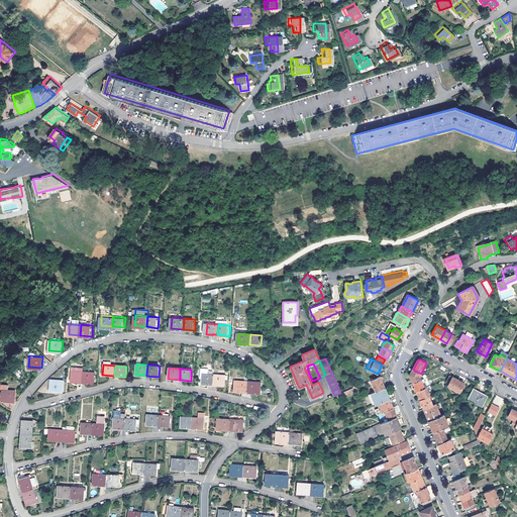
[(421,374),(413,370),(410,375),(413,384),(427,378),(426,377),(421,379),(420,376),(421,374)]
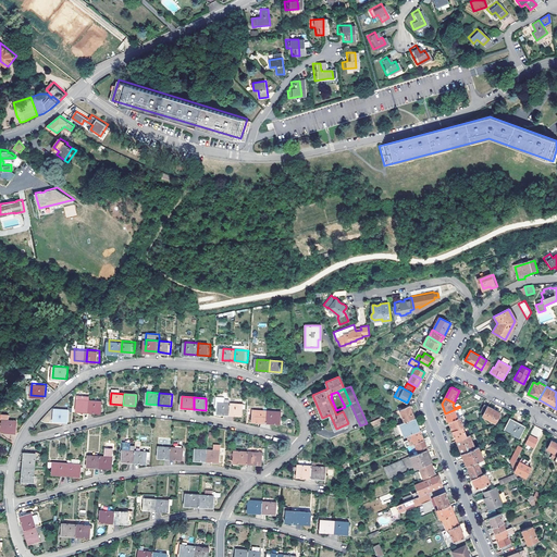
[(88,412),(88,400),(76,399),(75,411),(88,412)]
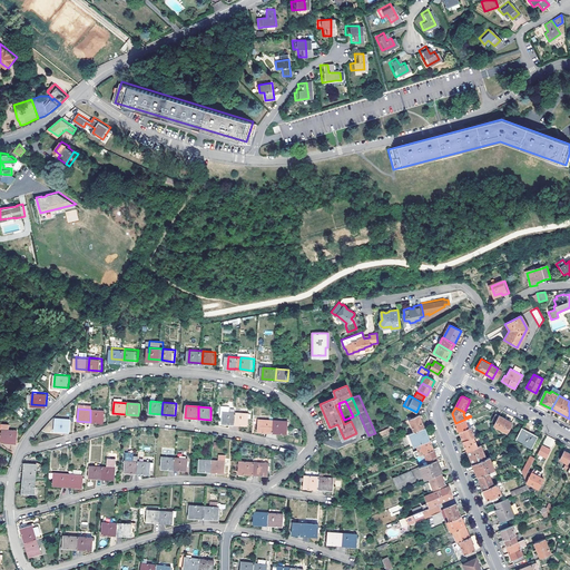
[(495,423),(500,415),(502,411),(499,409),(492,421),(495,423)]
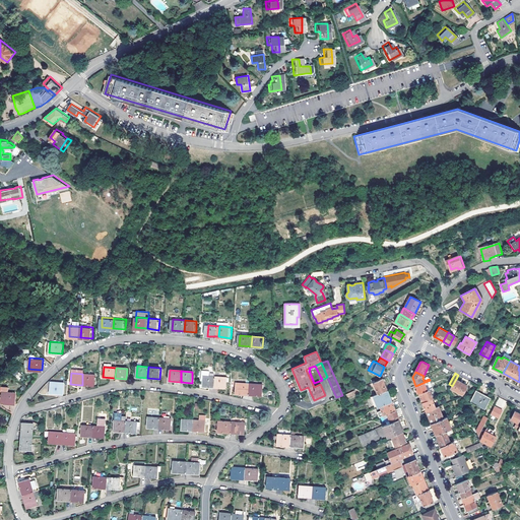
[(82,374),(82,385),(93,386),(94,375),(82,374)]
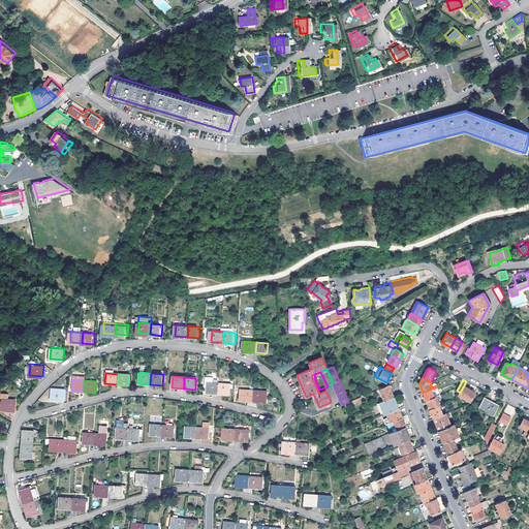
[(218,395),(219,383),(207,382),(207,394),(218,395)]
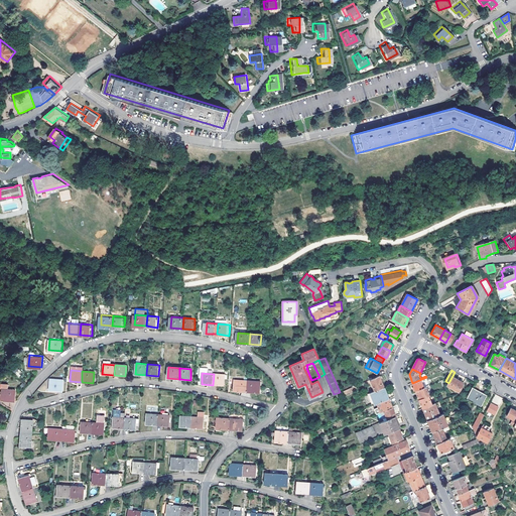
[(214,374),(213,385),(224,386),(225,375),(214,374)]
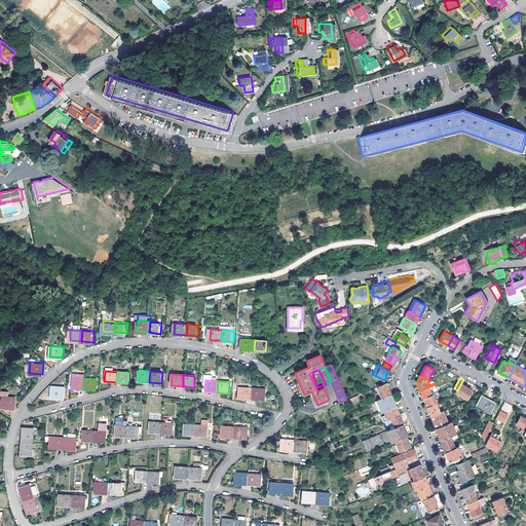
[(384,384),(378,386),(382,398),(391,395),(387,383),(384,384)]
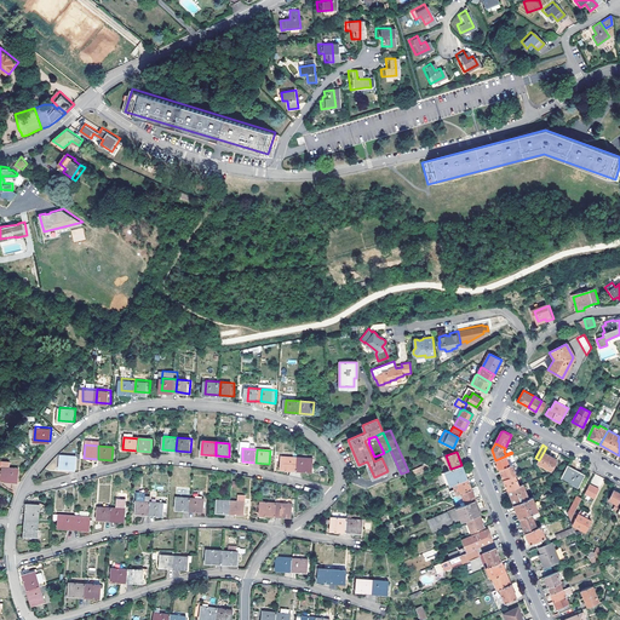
[(544,452),(539,460),(538,463),(551,471),(557,460),(544,452)]
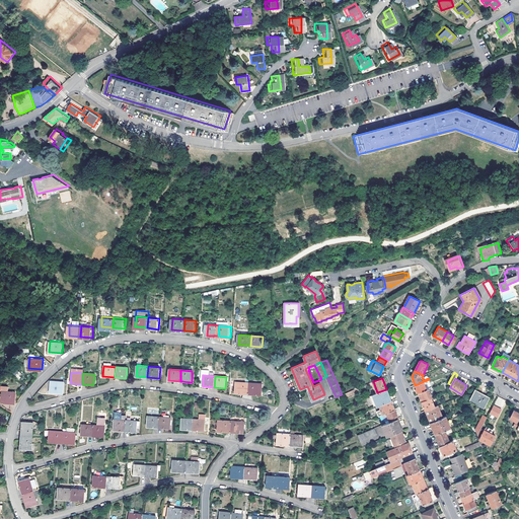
[(429,379),(415,385),(417,388),(419,392),(429,389),(432,387),(429,379)]
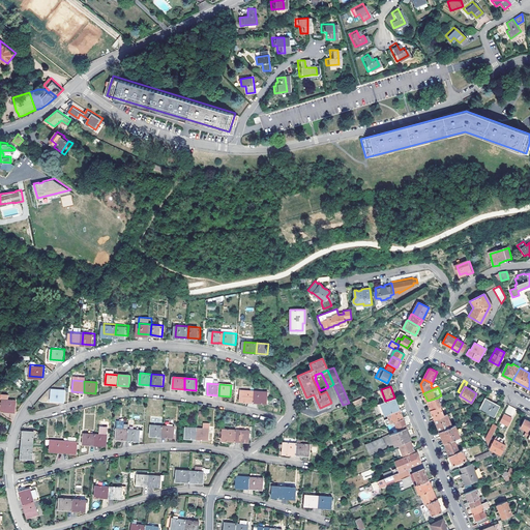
[(51,388),(50,401),(63,402),(64,389),(51,388)]
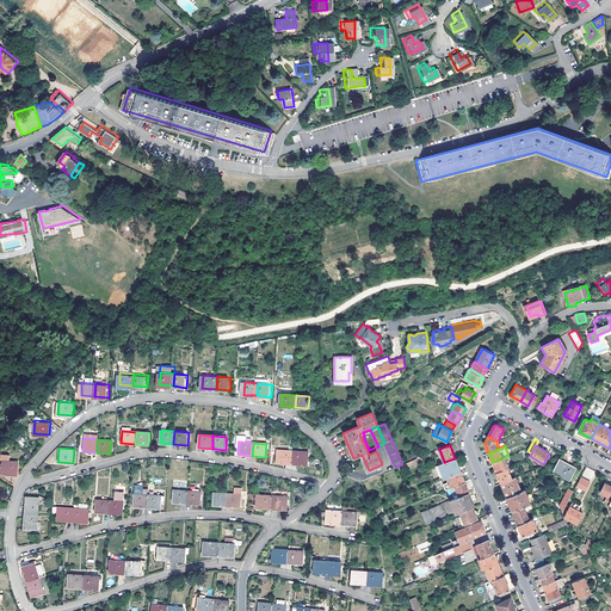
[(292,464),(292,451),(278,450),(277,463),(292,464)]
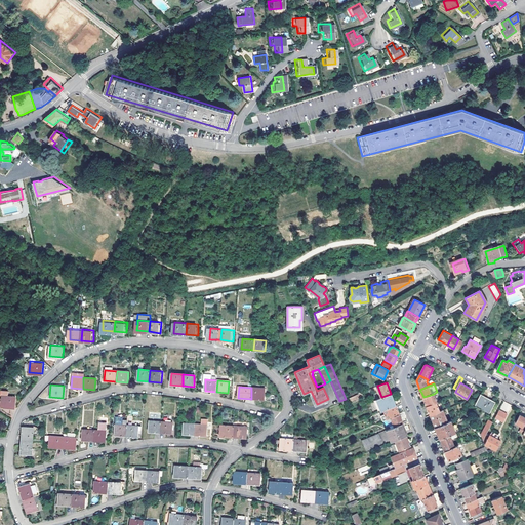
[(251,388),(251,399),(265,400),(266,389),(251,388)]
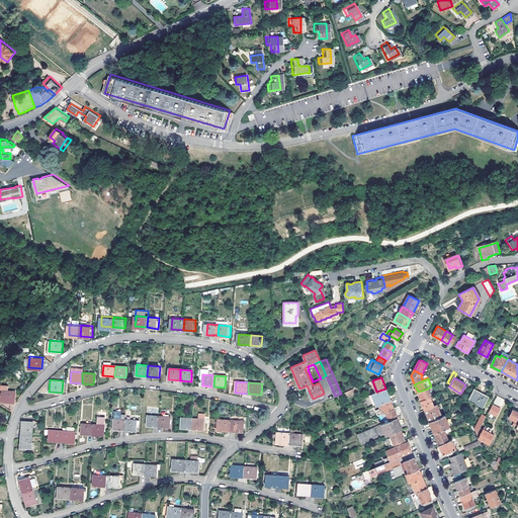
[(346,392),(347,395),(359,390),(357,386),(346,392)]
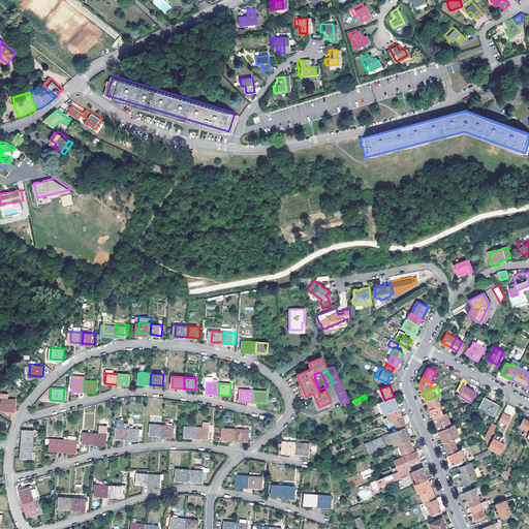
[(394,397),(384,400),(378,403),(383,414),(399,408),(394,397)]
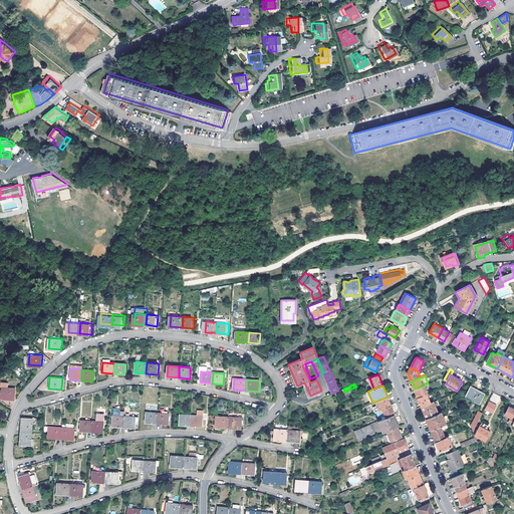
[(418,398),(428,395),(428,394),(425,386),(415,389),(418,398)]
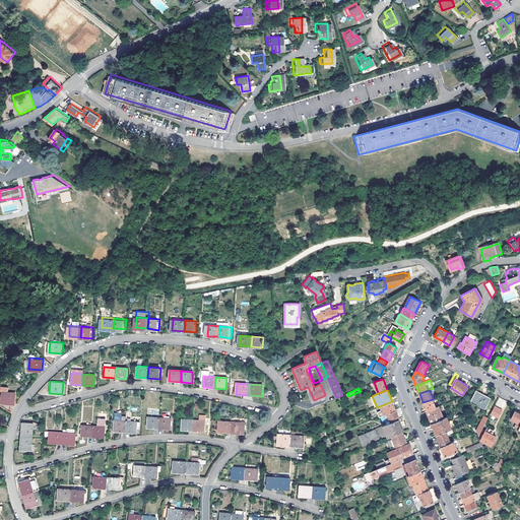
[(471,401),(485,408),(491,398),(476,390),(475,392),(471,401)]
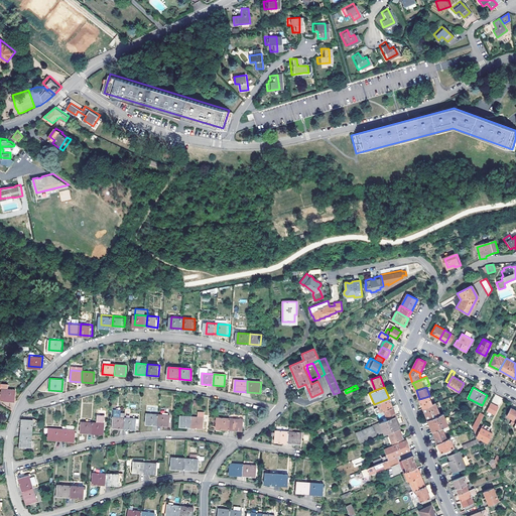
[(2,388),(2,399),(14,400),(15,389),(2,388)]
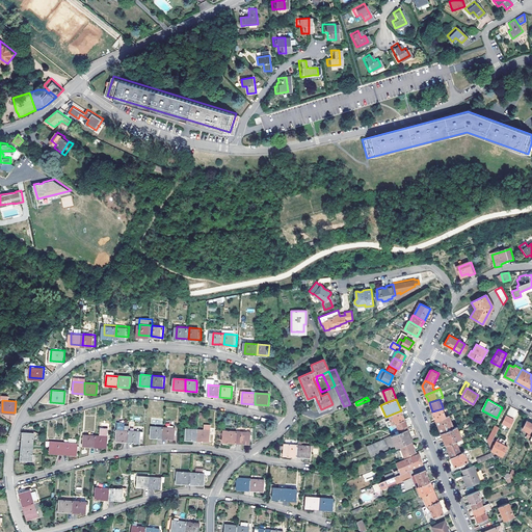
[(436,421),(446,417),(443,408),(432,411),(436,421)]
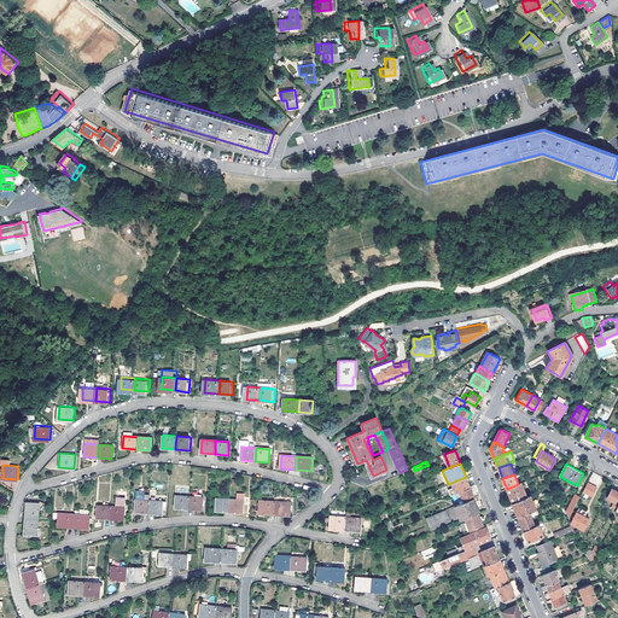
[(448,484),(447,485),(452,495),(455,494),(471,488),(466,477),(448,484)]
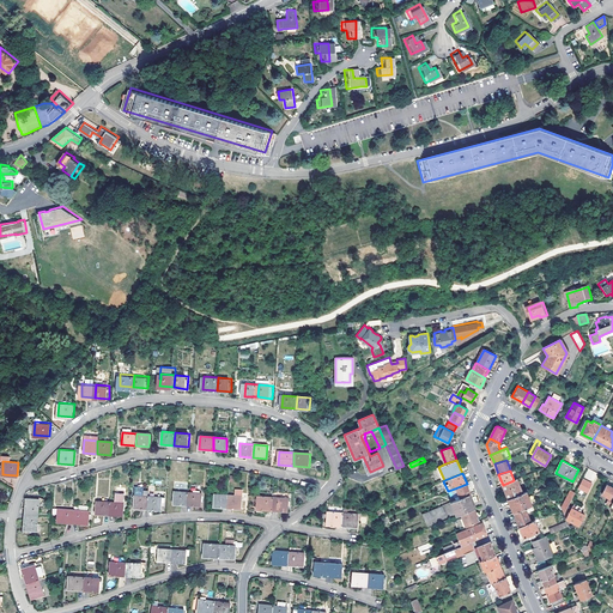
[(509,499),(523,493),(517,479),(514,480),(503,485),(509,499)]
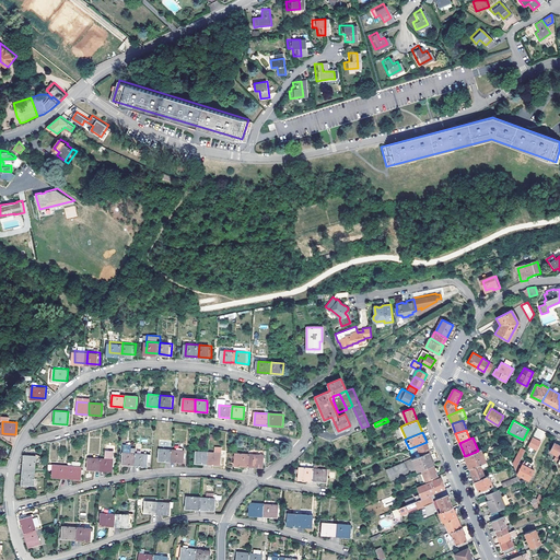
[(540,442),(532,438),(528,445),(536,450),(540,442)]
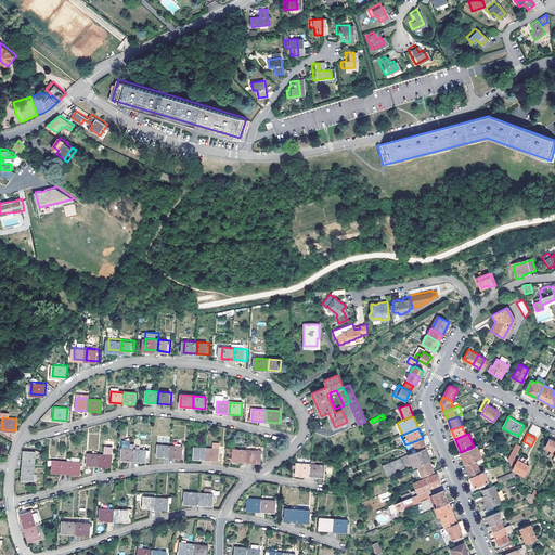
[(423,438),(409,443),(413,452),(425,448),(426,447),(423,438)]
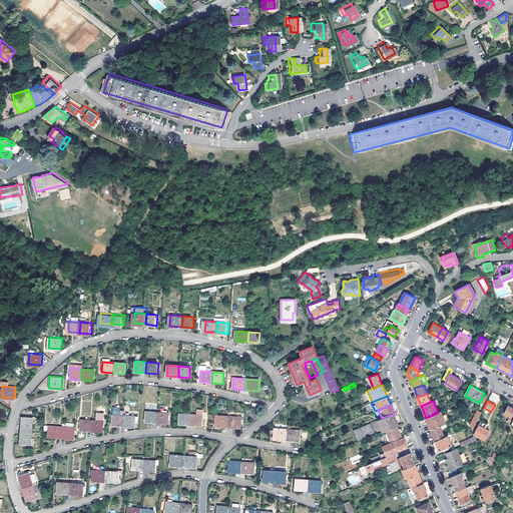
[(509,418),(512,419),(512,417),(512,408),(508,406),(503,414),(509,418)]
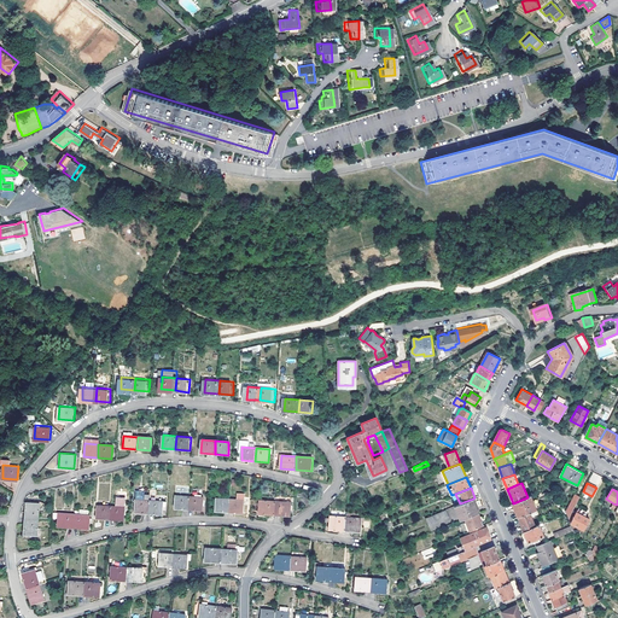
[(136,490),(135,500),(150,501),(150,495),(145,494),(145,491),(136,490)]
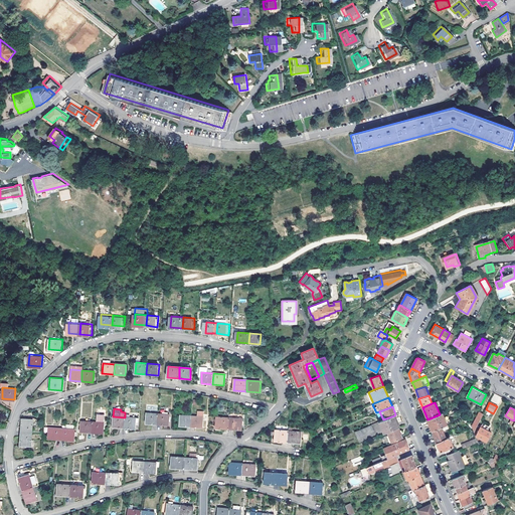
[(481,410),(475,421),(478,423),(484,412),(481,410)]
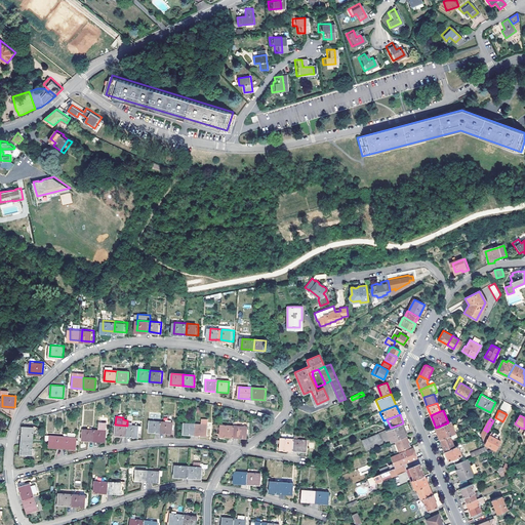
[(160,433),(161,421),(149,420),(149,432),(160,433)]
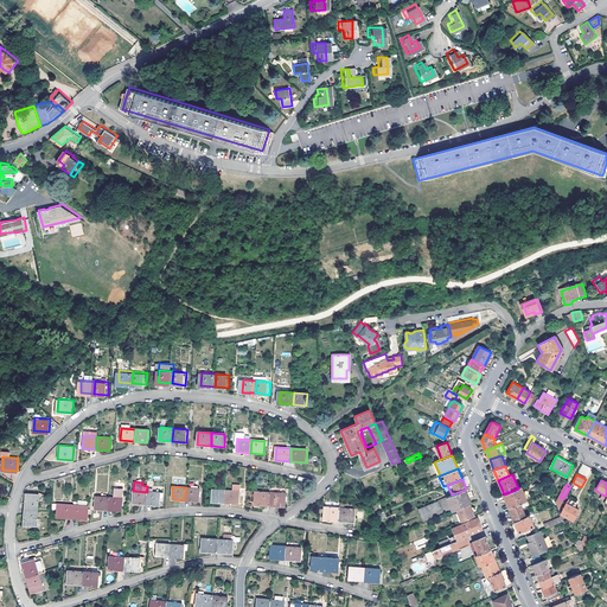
[(518,489),(504,494),(510,508),(521,503),(528,500),(522,486),(518,489)]
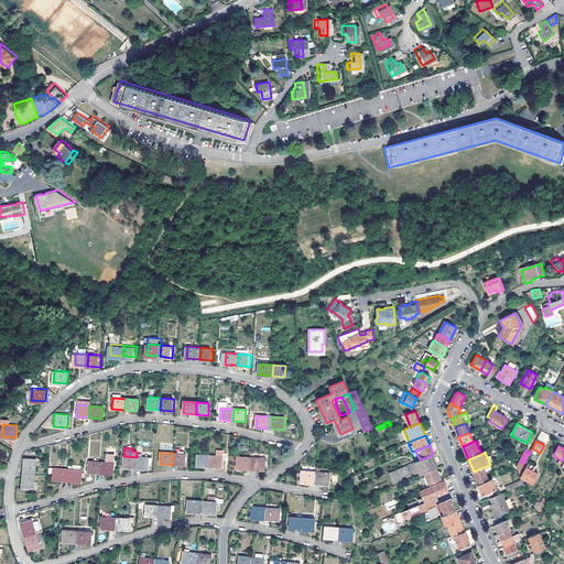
[(173,453),(172,465),(185,465),(186,454),(173,453)]
